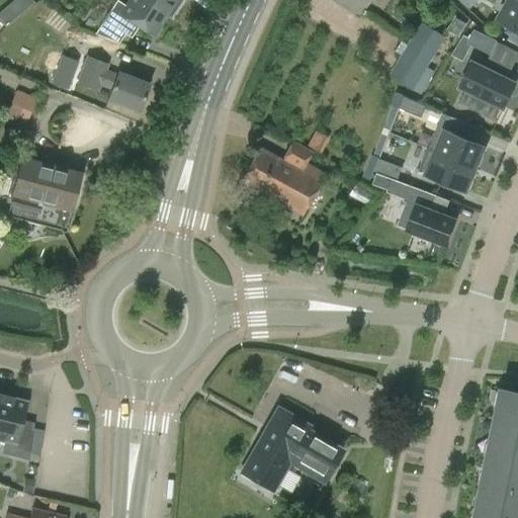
[(31,0),(12,0),(0,10),(0,19),(6,25),(34,3),(31,0)]
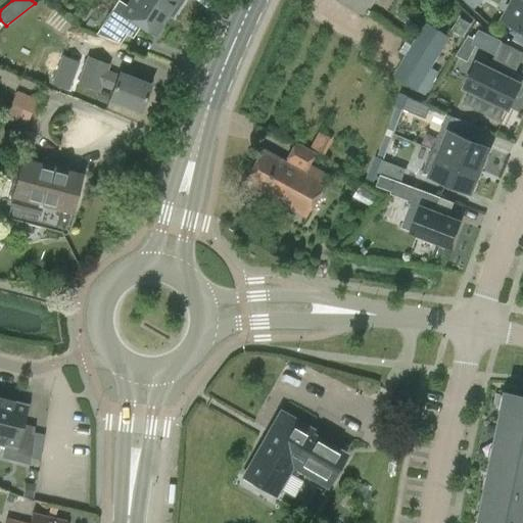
[(155,38),(169,17),(143,0),(131,0),(127,6),(119,1),(96,35),(121,43),(126,34),(133,38),(140,27),(155,38)]
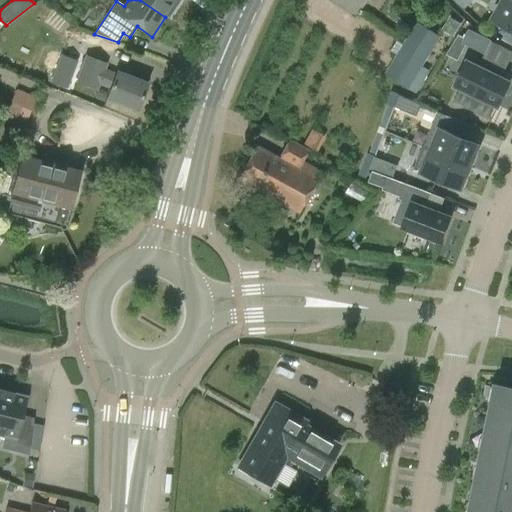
[(140,0),(165,17),(176,0),(140,0)]
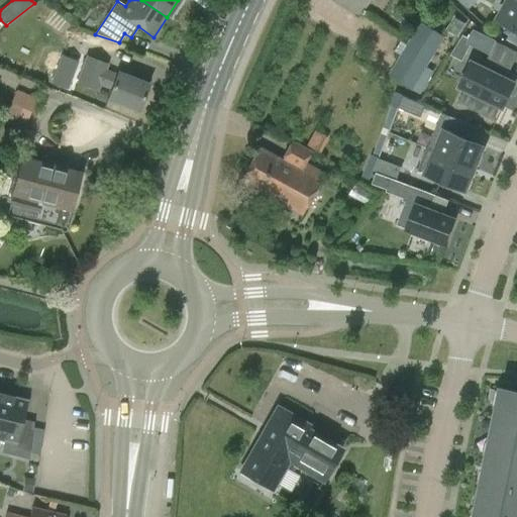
[(336,0),(359,14),(368,0),(336,0)]
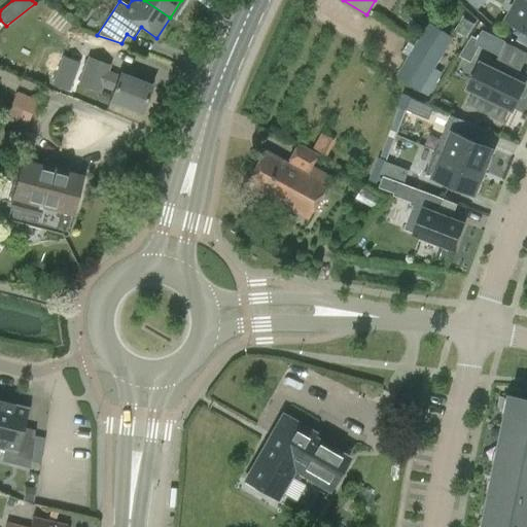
[(478,9),(486,0),(468,0),(468,1),(478,9)]
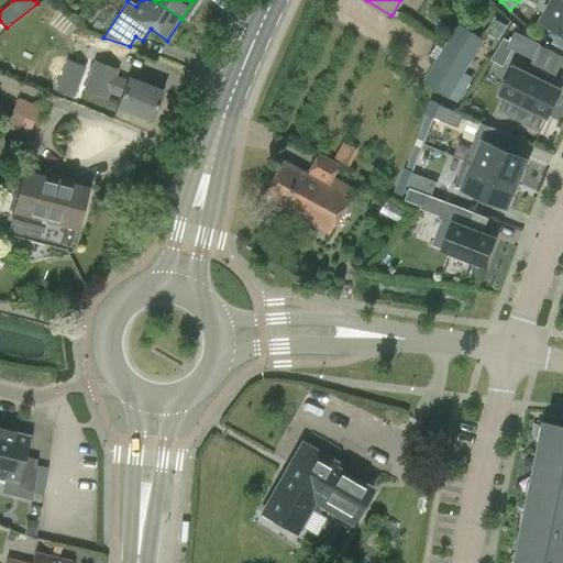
[(562,3),(556,0),(554,0),(543,20),(559,30),(562,31),(562,3)]
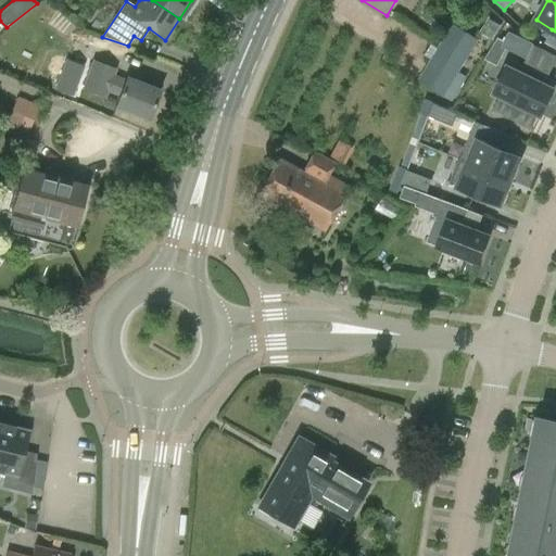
[(419,79),(444,93),(478,38),(453,23),(419,79)]
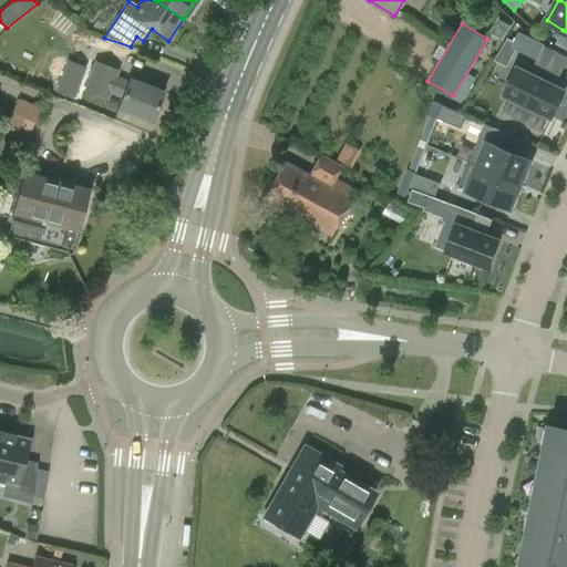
[(566,49),(566,31),(563,30),(556,43),(566,49)]
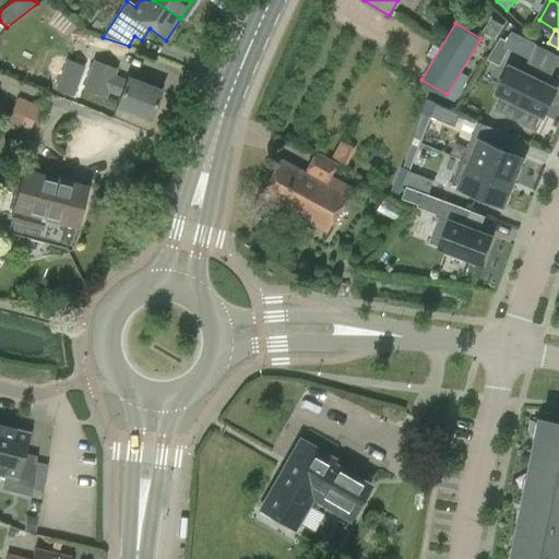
[(536,44),(512,32),(506,46),(530,58),(536,44)]
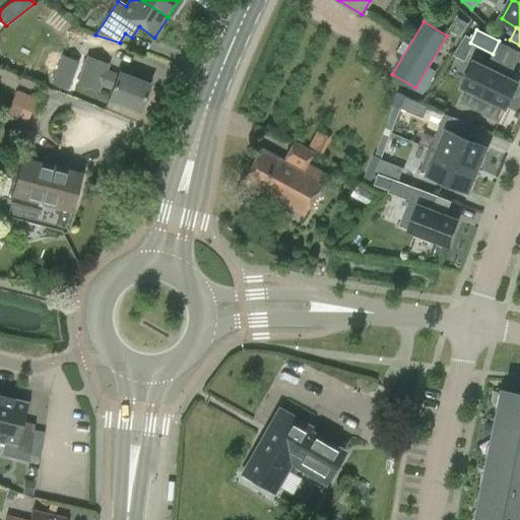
[(78,61),(62,55),(51,83),(68,89),(78,61)]
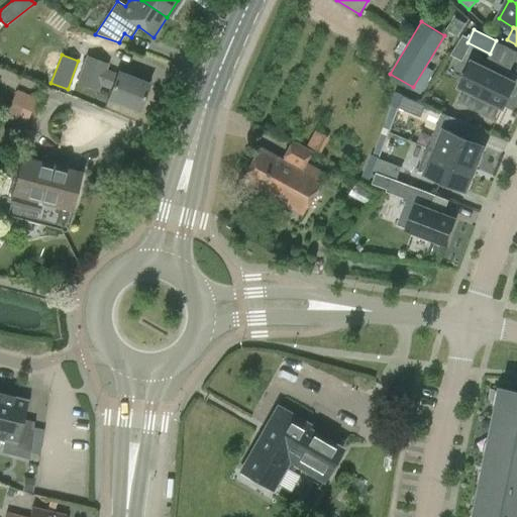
[(460,85),(483,96),(477,107),(495,115),(500,104),(504,106),(510,93),(515,96),(516,92),(516,75),(475,55),(460,85)]
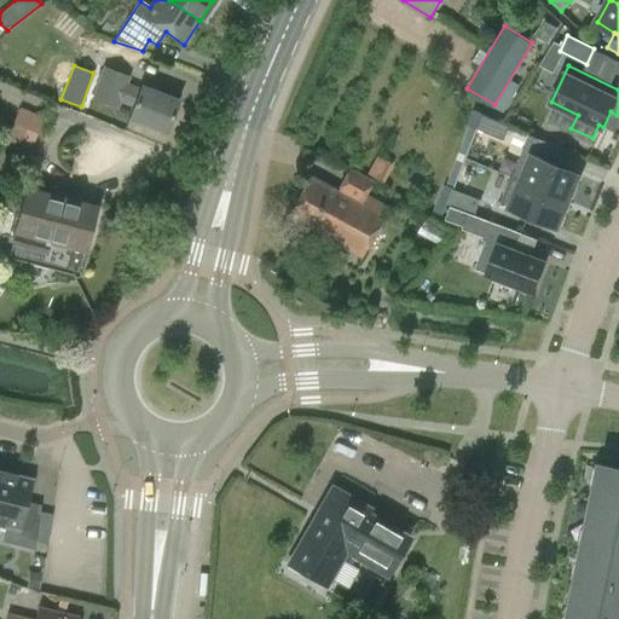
[(166,133),(178,102),(140,88),(139,92),(125,86),(127,77),(104,69),(92,100),(116,110),(119,102),(133,108),(129,119),(166,133)]
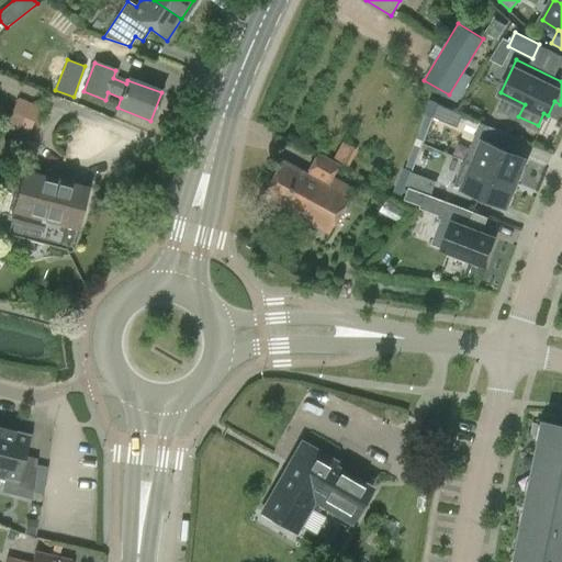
[(42,107),(17,98),(8,120),(31,130),(42,107)]
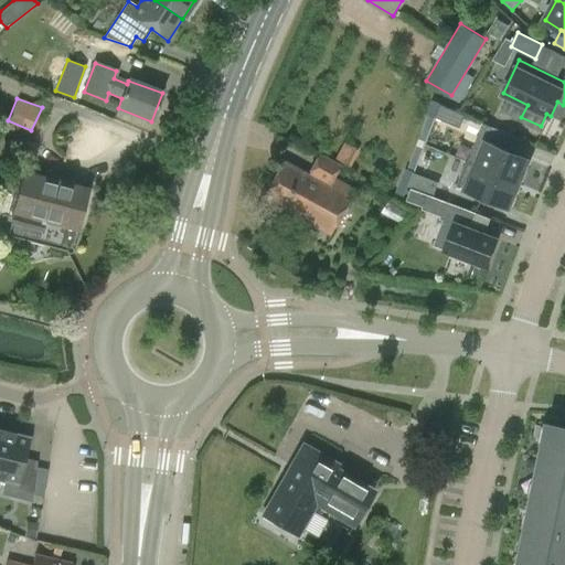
[(441,103),(435,117),(459,127),(466,113),(441,103)]
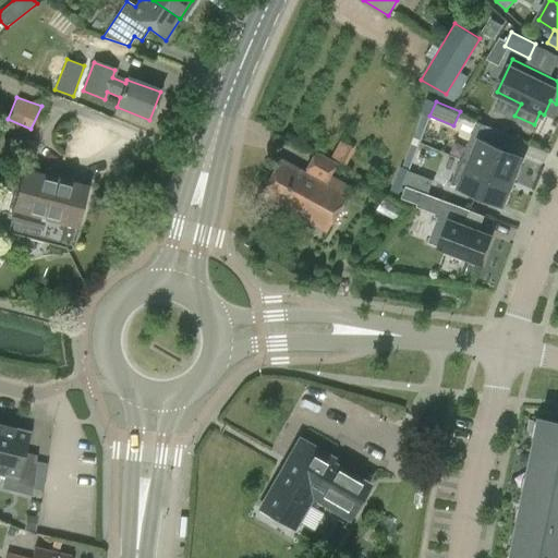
[(522,157),(510,152),(504,149),(509,135),(485,125),(480,140),(470,162),(462,159),(461,160),(512,181),(522,157)]
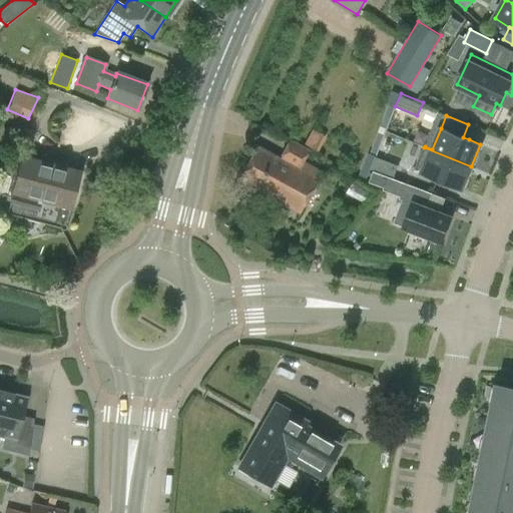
[(286,145),(278,159),(255,147),(237,180),(299,213),(320,174),(301,163),(305,156),(286,145)]
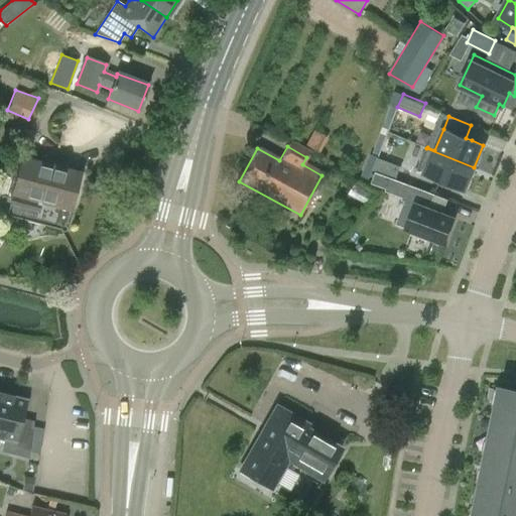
[(465,189),(474,167),(426,148),(417,170),(465,189)]
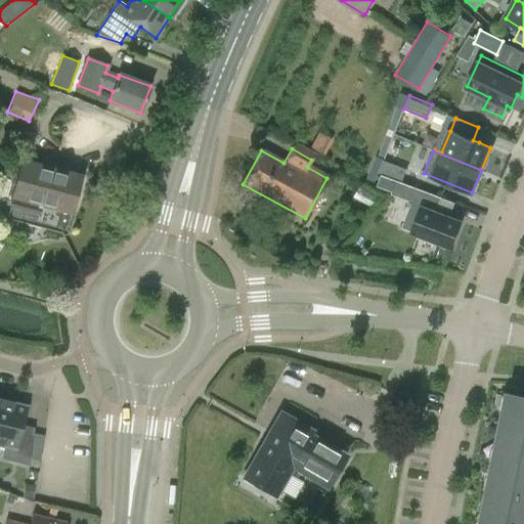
[(22,160),(8,214),(6,215),(5,217),(5,219),(6,220),(8,220),(10,219),(60,233),(62,234),(63,235),(66,234),(68,233),(68,232),(67,229),(81,175),(22,160)]
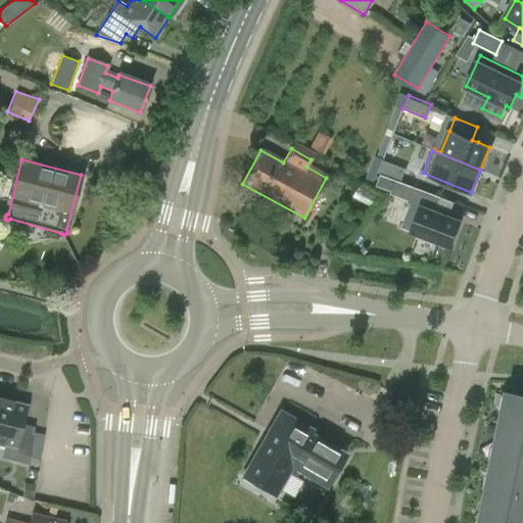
[(382,159),(378,172),(401,181),(406,169),(382,159)]
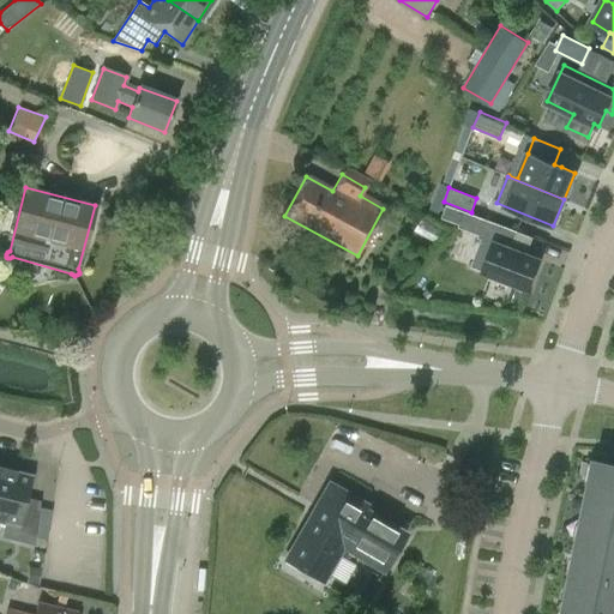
[(443,217),(459,224),(465,211),(447,204),(443,217)]
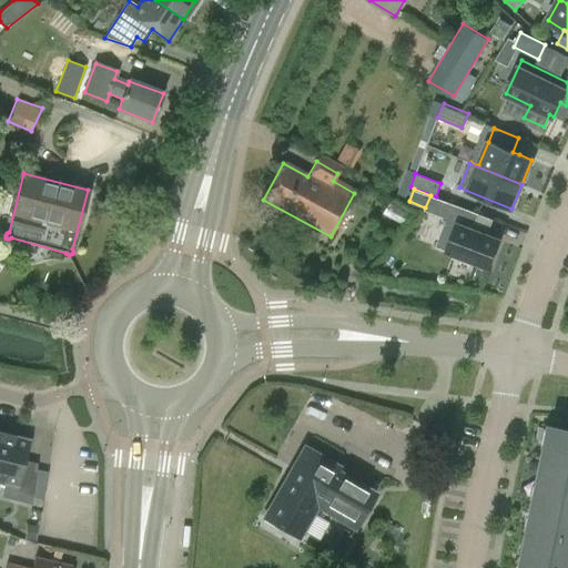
[(473,261),(489,267),(500,241),(473,230),(478,214),(449,202),(442,220),(446,221),(436,246),(456,254),(455,259),(472,264),(473,261)]
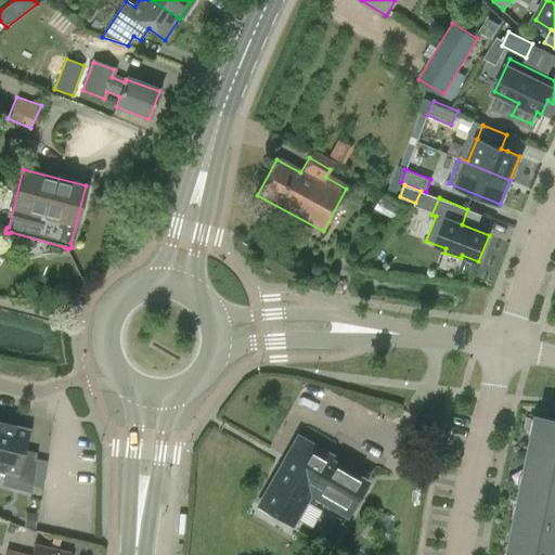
[(554,554),(554,418),(543,416),(541,434),(537,433),(528,474),(532,475),(529,488),(525,487),(521,504),(526,505),(524,519),(518,518),(515,534),(519,536),(517,550),(513,549),(511,554),(554,554)]
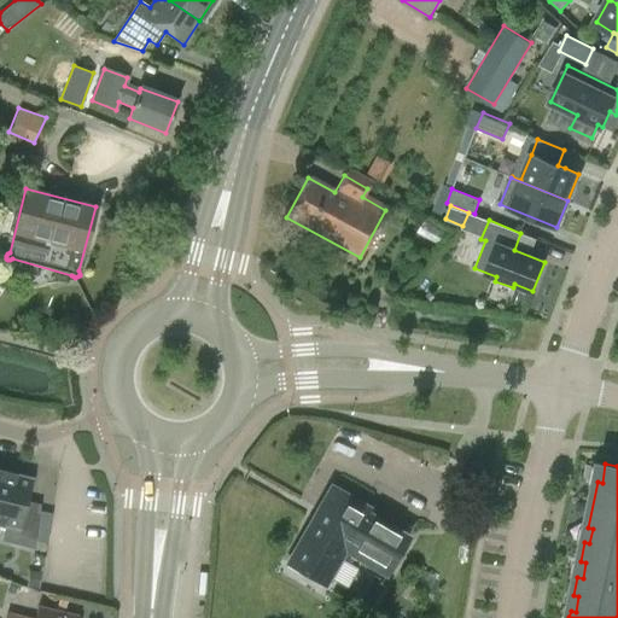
[(0,471),(0,523),(17,528),(15,536),(36,541),(40,511),(24,507),(31,479),(0,471)]
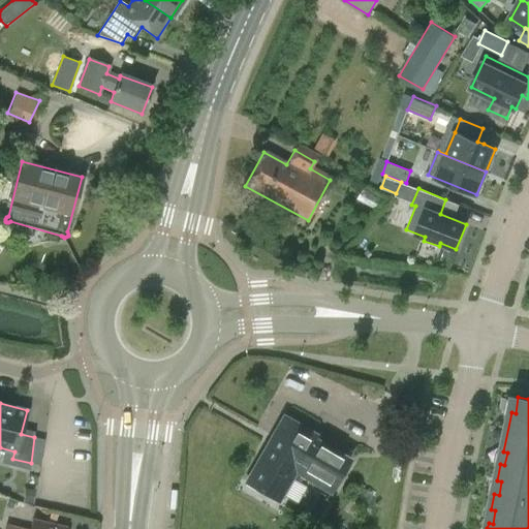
[(283,417),(245,484),(278,502),(296,474),(331,494),(349,461),(314,440),(315,436),(283,417)]
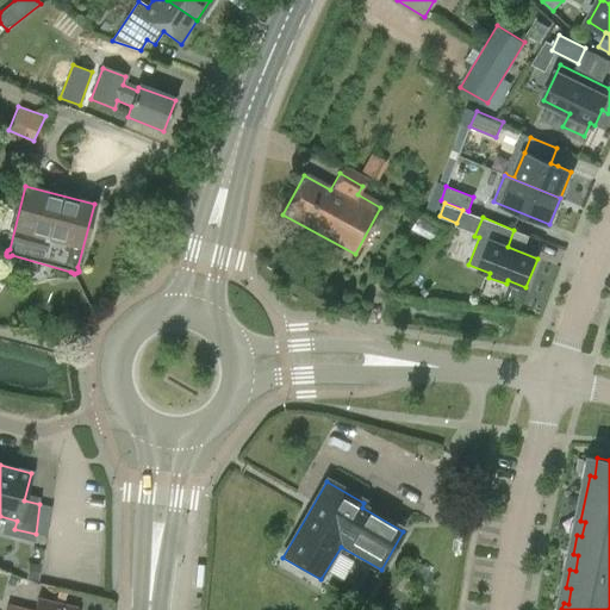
[(27,609),(7,605),(5,609),(76,609),(78,609),(38,599),(35,609),(27,609)]
